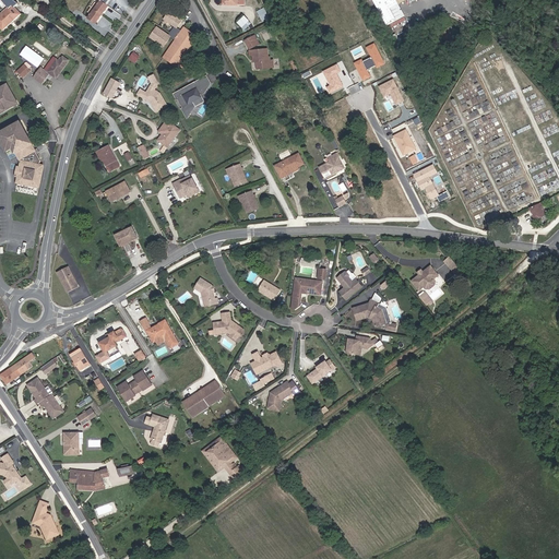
[(372,0),(388,26),(396,21),(390,9),(399,4),(405,0),(372,0)]
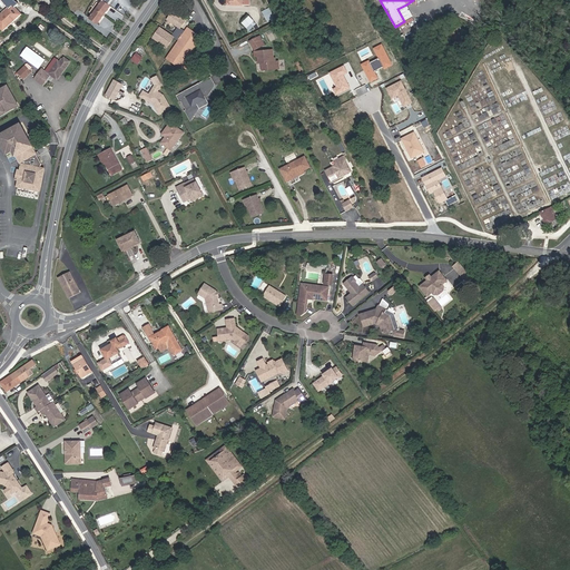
[(108,10),(107,10),(109,6),(108,5),(102,1),(96,10),(104,16),(108,10)]
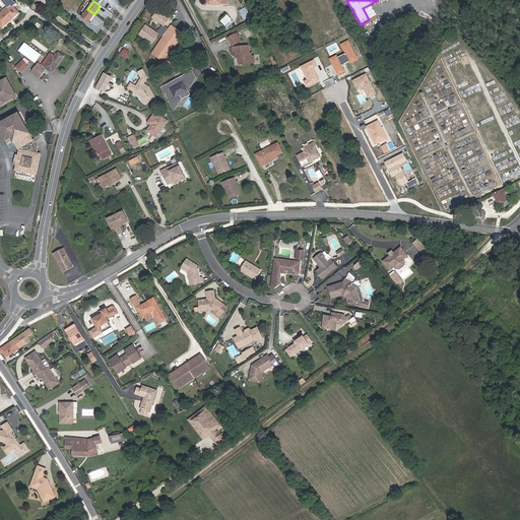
[(371,4),(363,8),(369,19),(377,15),(371,4)]
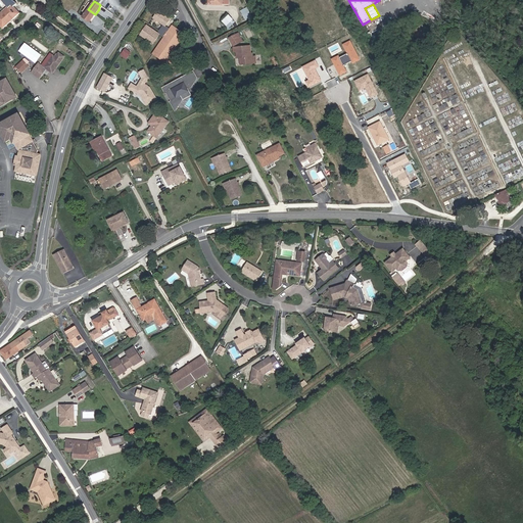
[(9,19),(10,19),(11,20),(18,13),(11,5),(2,13),(2,12),(0,14),(0,25),(3,28),(10,20),(9,19)]
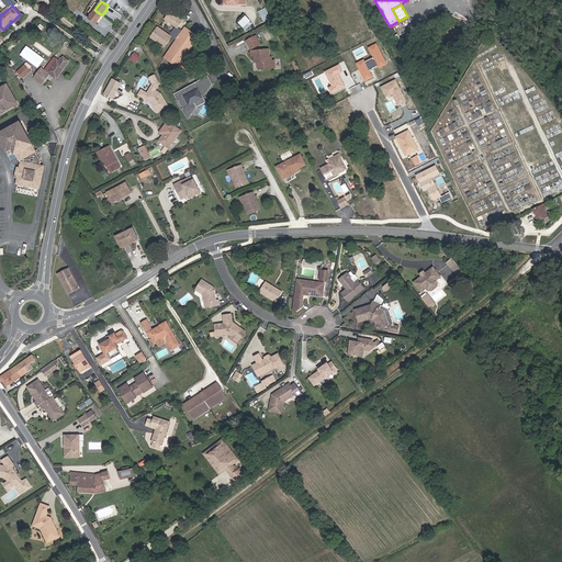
[(266,7),(259,11),(265,21),(271,18),(266,7)]
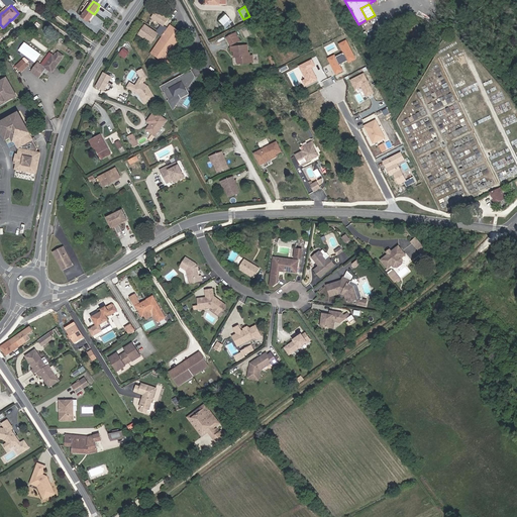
[(91,18),(94,14),(87,9),(82,16),(88,21),(90,17),(91,18)]
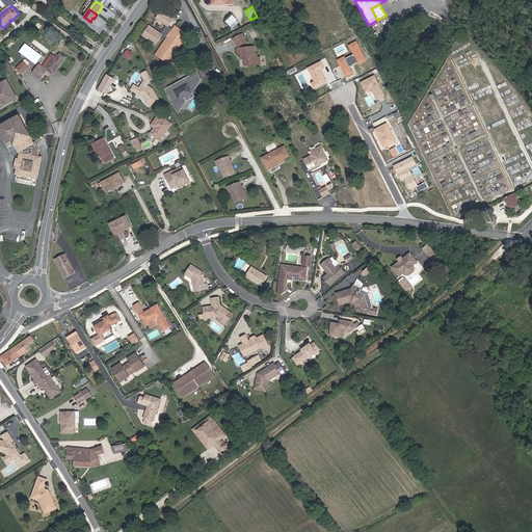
[(174,19),(161,10),(157,18),(166,25),(162,32),(165,34),(170,27),(168,26),(174,19)]
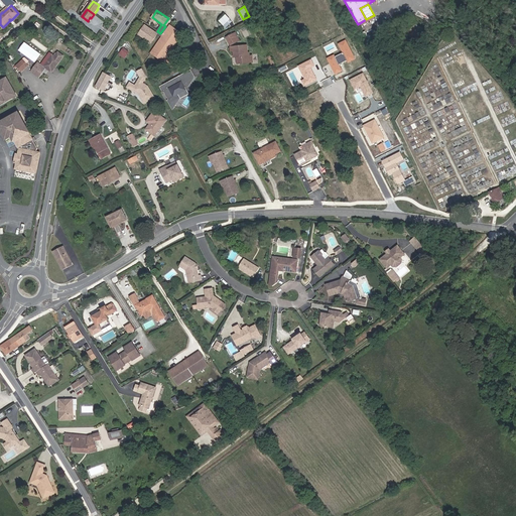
[(223,25),(230,19),(226,15),(219,21),(223,25)]
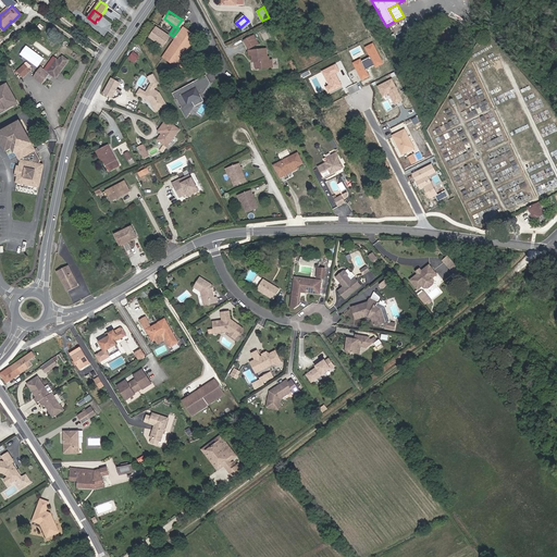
[(168,36),(157,27),(150,37),(163,47),(170,37),(168,36)]
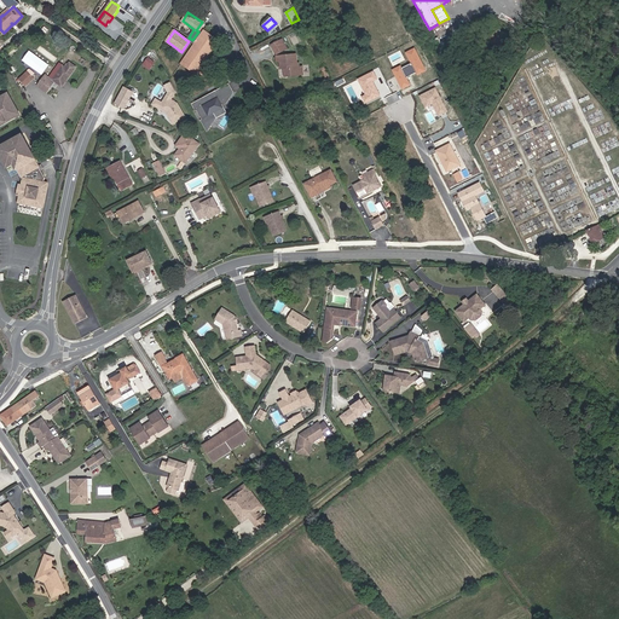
[(202,67),(219,41),(204,30),(181,64),(207,81),(212,74),(202,67)]
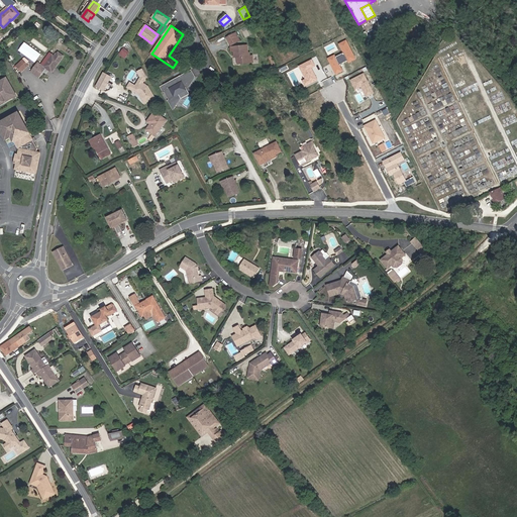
[(161,33),(158,31),(156,33),(158,34),(163,37),(169,28),(166,26),(161,33)]
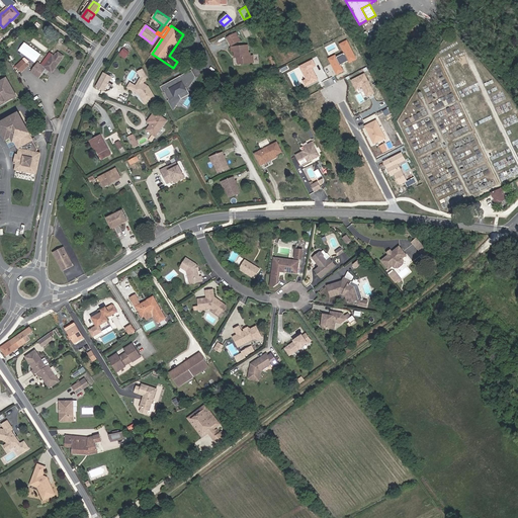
[(232,46),(240,41),(238,36),(236,37),(234,34),(228,37),(232,46)]
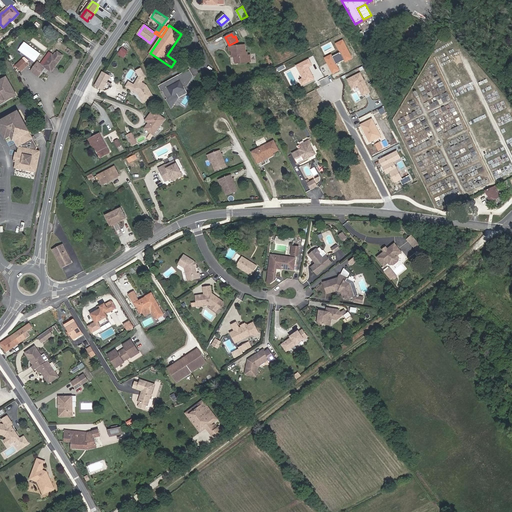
[(343,40),(336,44),(341,53),(344,60),(345,62),(352,58),(343,40)]
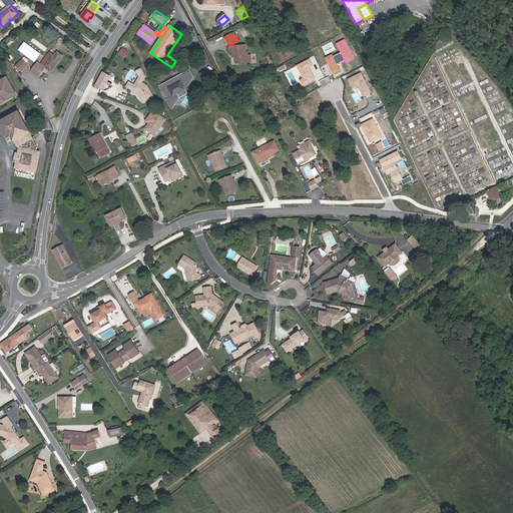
[(26,41),(19,49),(36,61),(42,53),(26,41)]
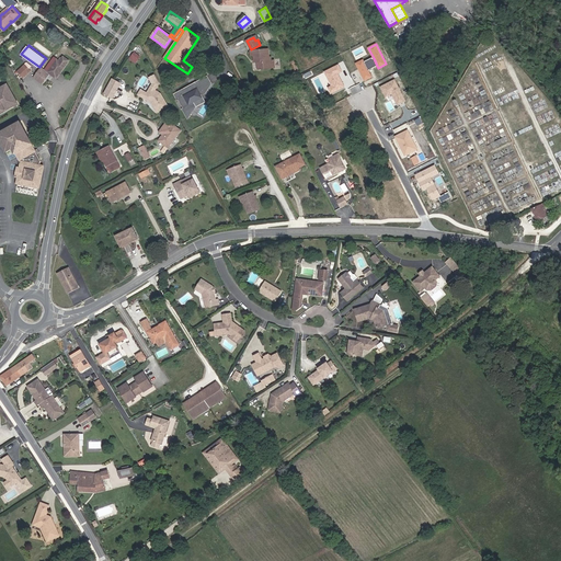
[(271,60),(271,57),(270,57),(268,49),(251,52),(251,56),(254,56),(254,60),(258,60),(258,61),(259,69),(274,68),(274,60),(271,60)]
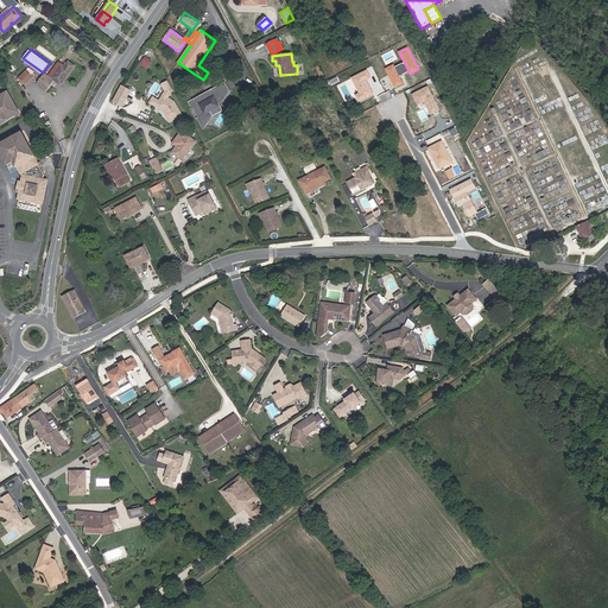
[(147,56),(140,63),(147,69),(153,62),(147,56)]
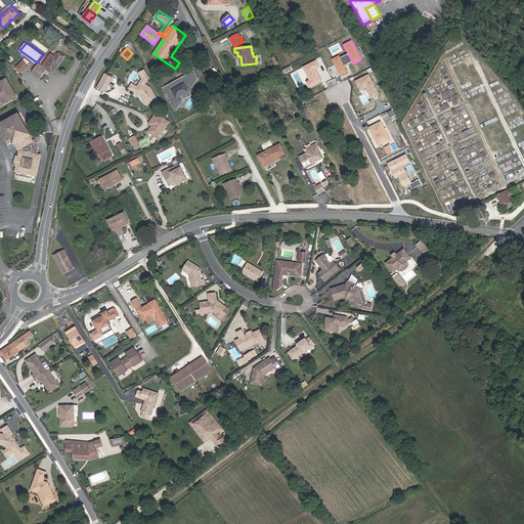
[(55,69),(64,56),(59,53),(55,57),(50,53),(42,66),(39,63),(32,73),(39,79),(46,69),(51,73),(54,68),(55,69)]
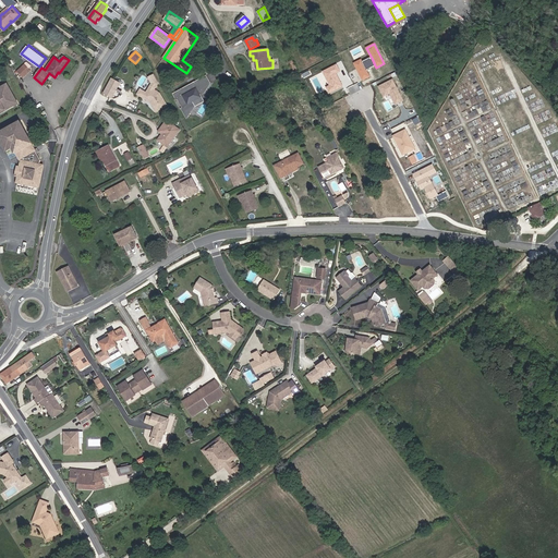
[(372,58),(363,62),(366,70),(375,65),(372,58)]
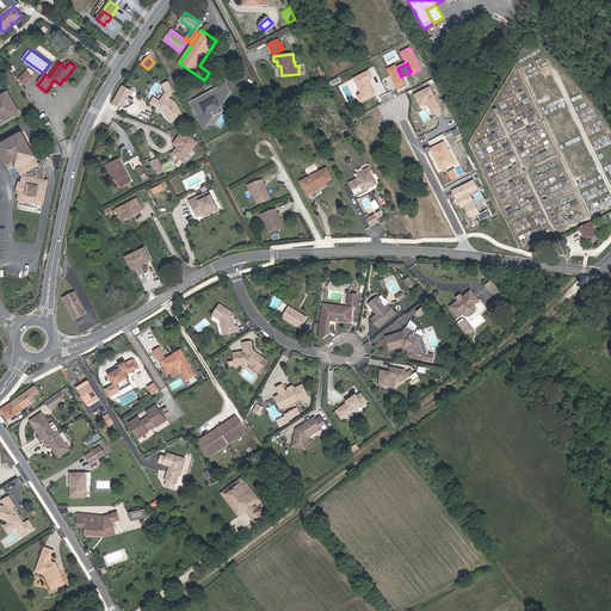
[(396,66),(388,69),(396,87),(405,84),(401,76),(397,68),(396,66)]
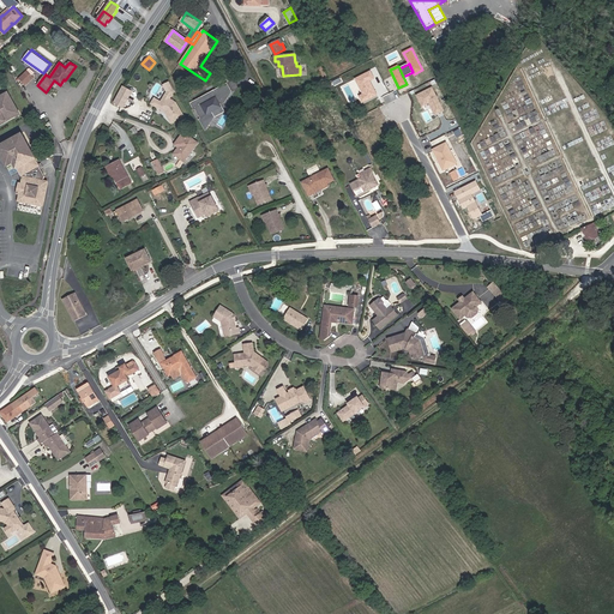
[(34,78),(24,67),(16,74),(25,85),(34,78)]
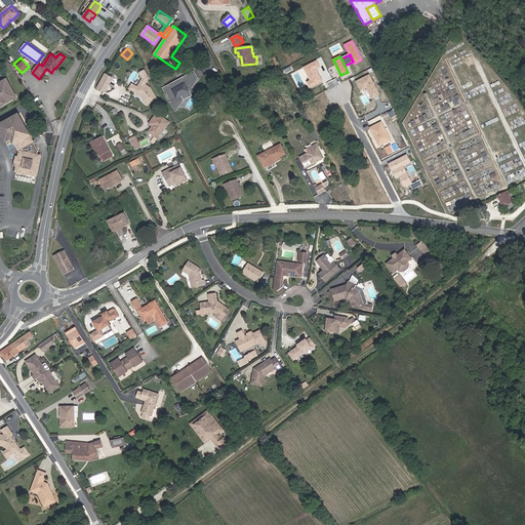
[(317,61),(303,68),(310,80),(306,82),(310,88),(323,81),(317,69),(320,68),(317,61)]
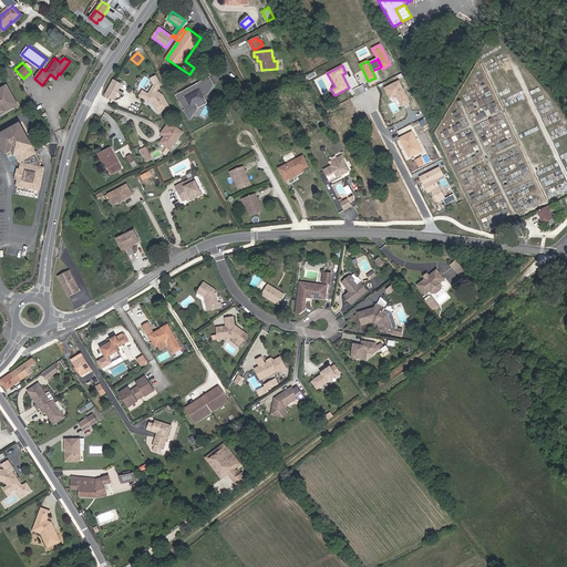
[(114,78),(105,94),(115,100),(124,83),(114,78)]
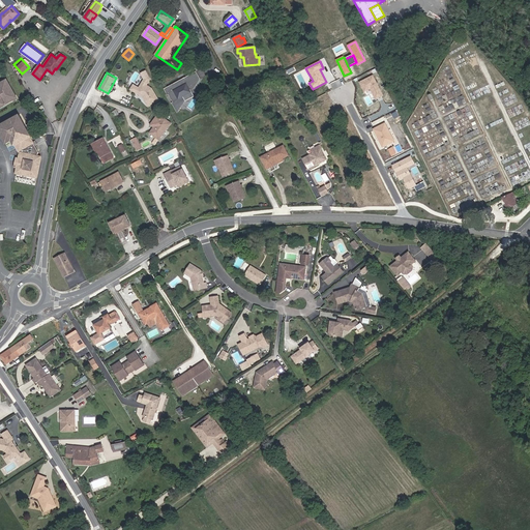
[(181,81),(165,89),(168,93),(169,93),(174,102),(173,104),(177,112),(185,100),(183,96),(190,92),(189,90),(194,88),(200,80),(196,72),(184,79),(183,81),(181,82),(181,81)]
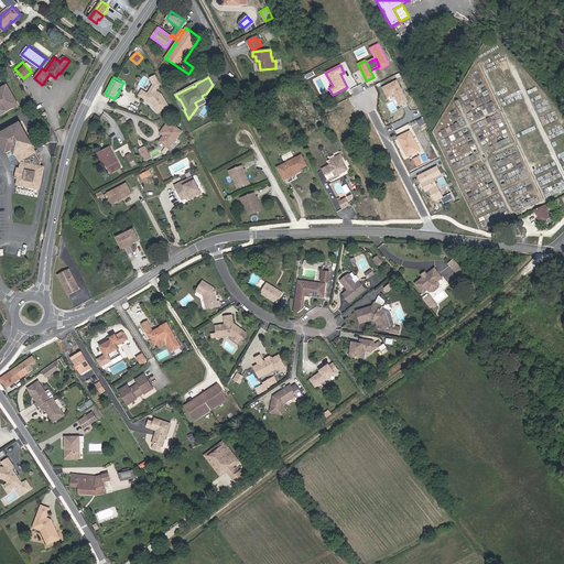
[(408,101),(397,80),(382,87),(388,97),(394,94),(400,106),(408,101)]
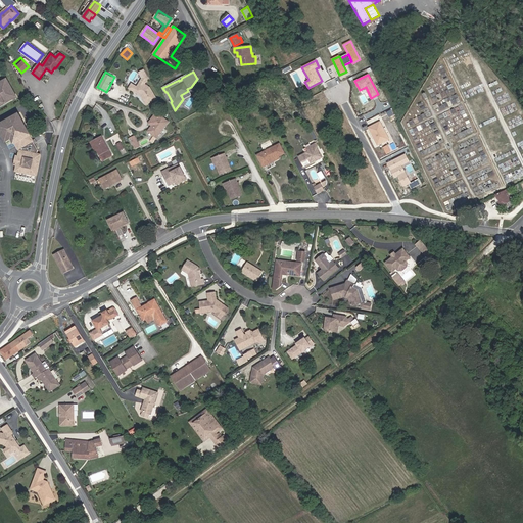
[(0,104),(5,102),(5,103),(13,99),(12,97),(15,95),(7,81),(4,83),(3,82),(0,83),(0,104)]
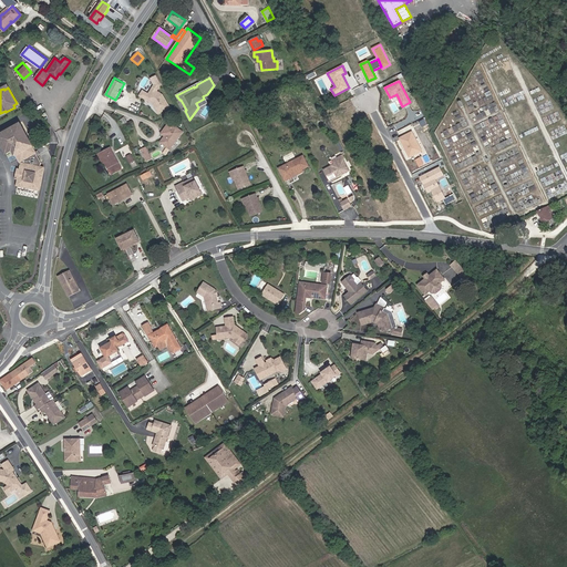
[(158,114),(169,107),(162,94),(152,88),(148,94),(145,100),(153,103),(158,114)]
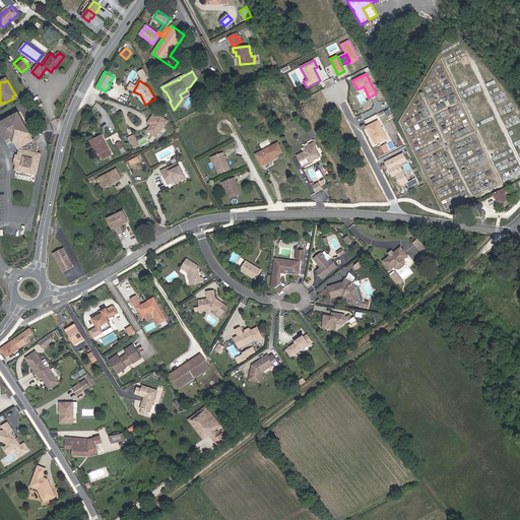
[(169,121),(157,111),(150,120),(153,122),(151,124),(147,129),(155,136),(169,121)]
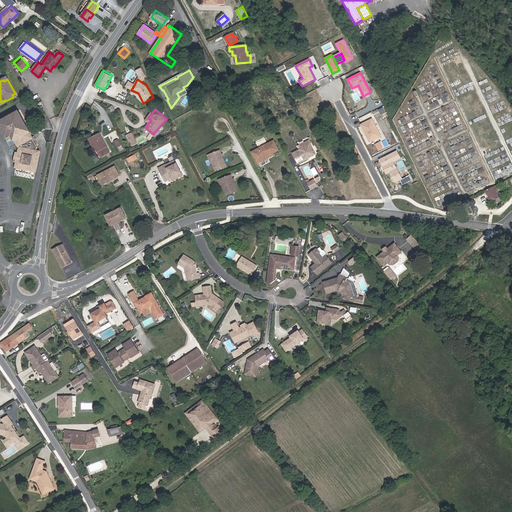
[(37,147),(34,140),(36,139),(34,136),(32,137),(29,132),(30,132),(19,111),(0,121),(0,127),(7,141),(13,138),(14,140),(15,140),(19,147),(18,154),(17,161),(15,168),(32,171),(33,168),(36,169),(39,155),(36,155),(36,151),(37,147)]
